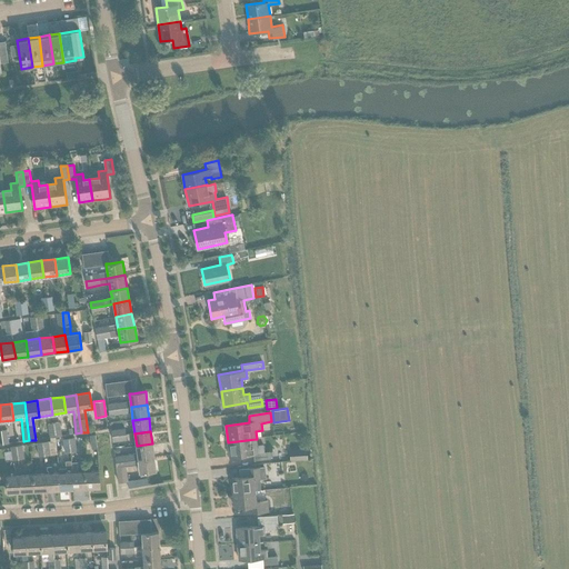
[(229,457),(252,453),(253,460),(270,458),(270,451),(265,451),(263,445),(257,446),(256,439),(228,442),(229,457)]
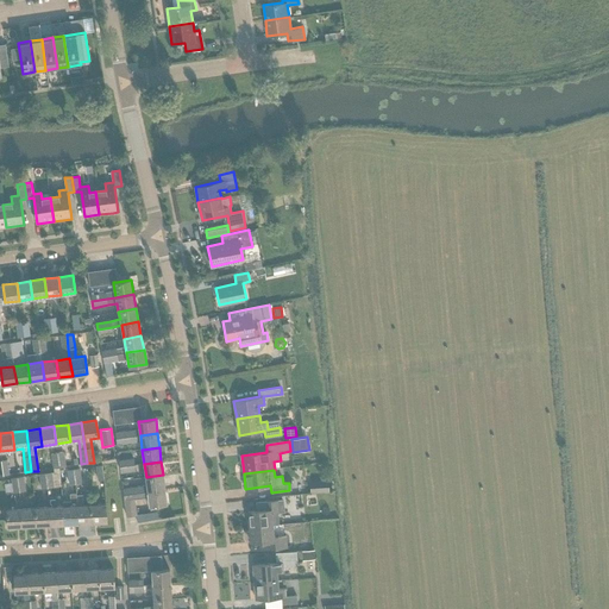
[(163,475),(146,477),(148,491),(165,489),(163,475)]
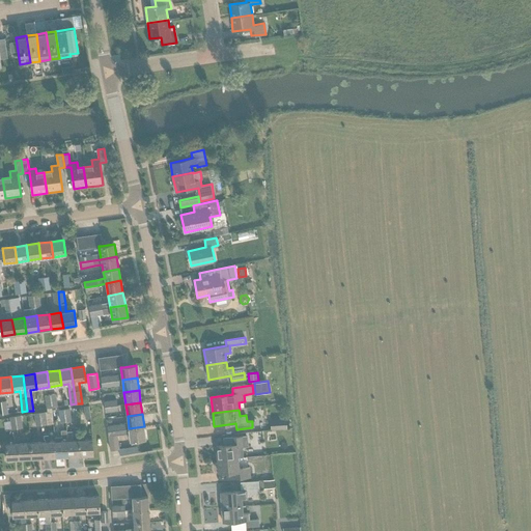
[(286,421),(278,421),(279,429),(286,428),(286,421)]
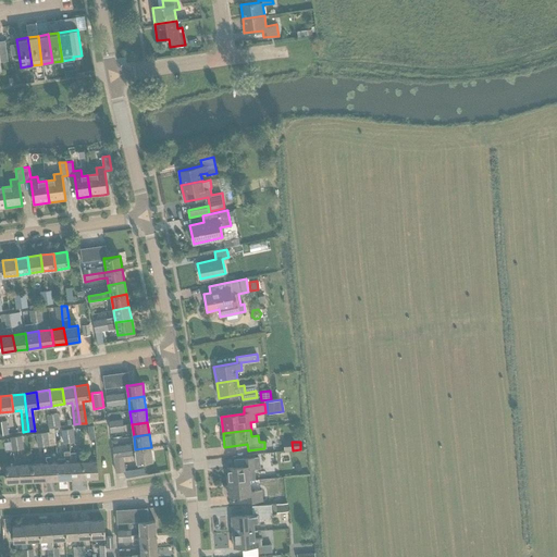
[(137,462),(147,461),(152,460),(151,447),(135,449),(137,462)]
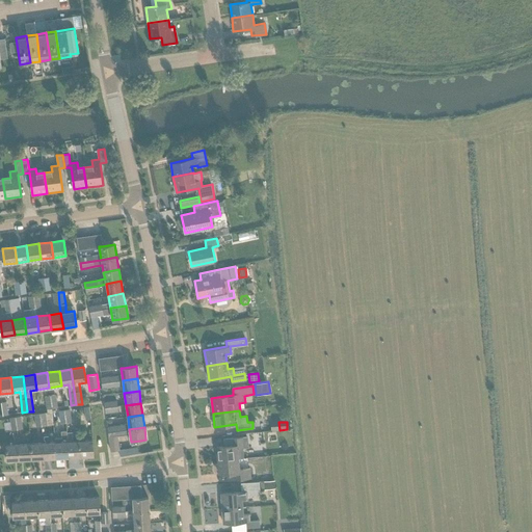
[(79,441),(74,442),(73,432),(67,433),(68,442),(68,457),(80,456),(79,441)]
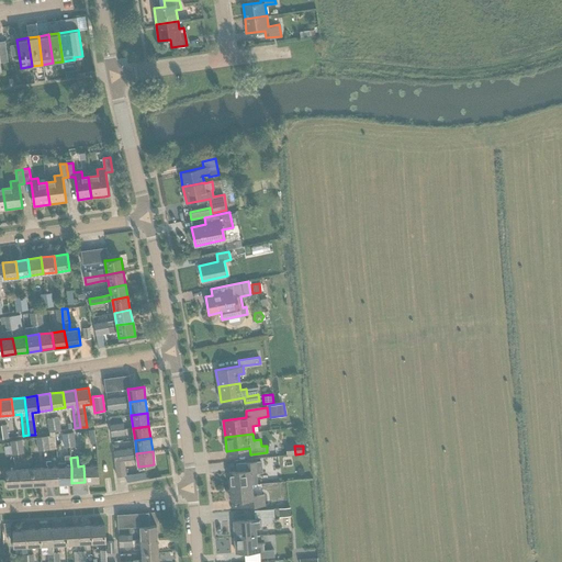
[(85,465),(83,465),(85,482),(98,481),(98,465),(90,465),(89,458),(83,459),(85,465)]
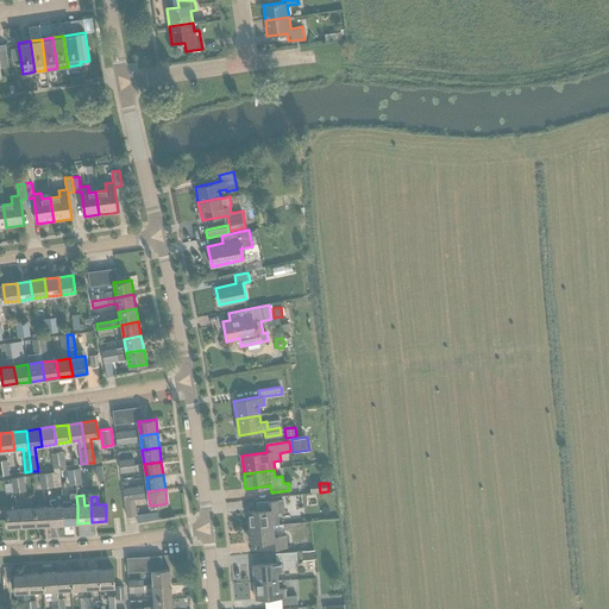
[(55,498),(49,500),(50,503),(51,503),(51,507),(49,507),(50,525),(64,523),(63,507),(56,507),(55,498)]
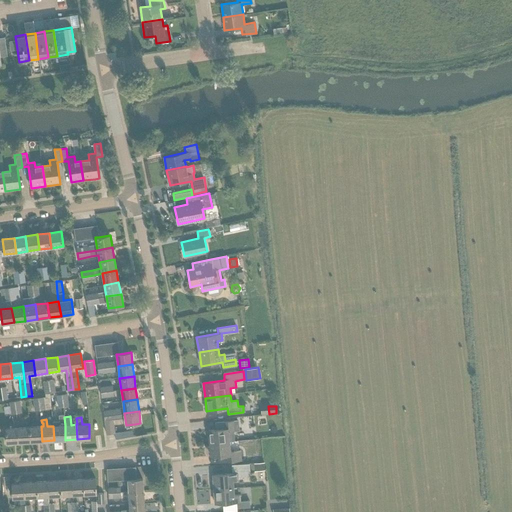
[(105,421),(104,421),(106,434),(115,433),(113,419),(105,421)]
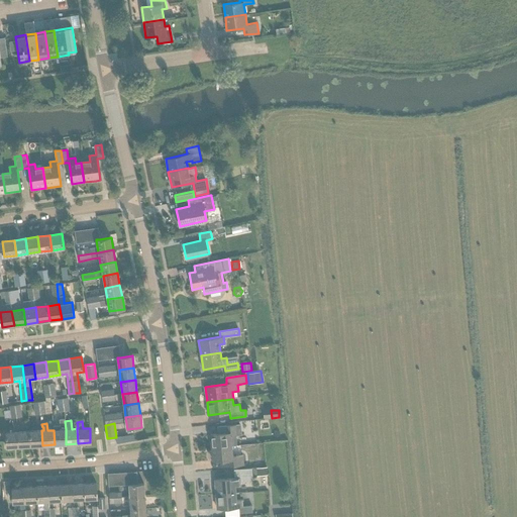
[(240,424),(226,426),(227,433),(210,434),(212,447),(232,445),(231,436),(241,435),(240,424)]
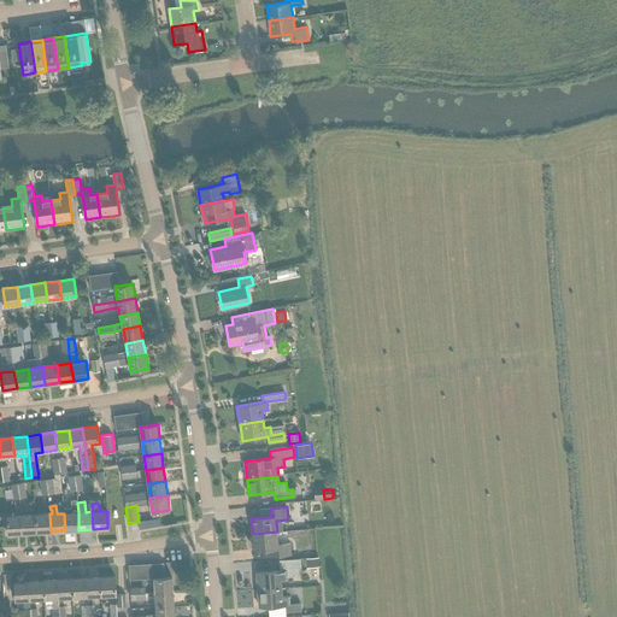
[(65,530),(78,530),(78,512),(64,513),(65,530)]
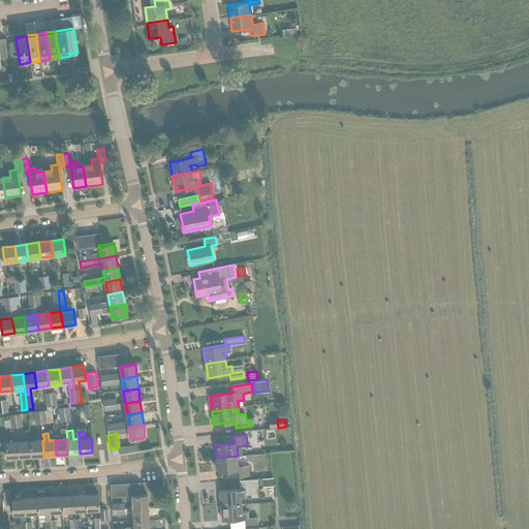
[(31,457),(43,456),(42,440),(30,441),(31,457)]
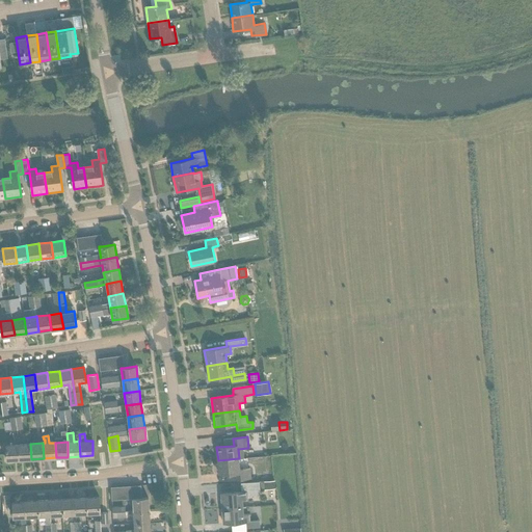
[(30,444),(18,445),(19,459),(31,459),(30,444)]
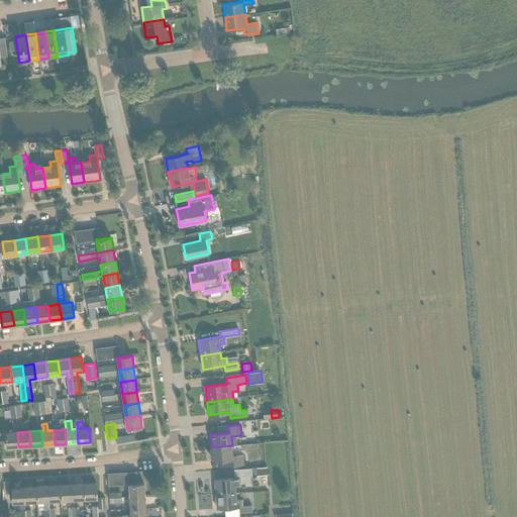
[(18,446),(17,432),(5,432),(6,447),(18,446)]
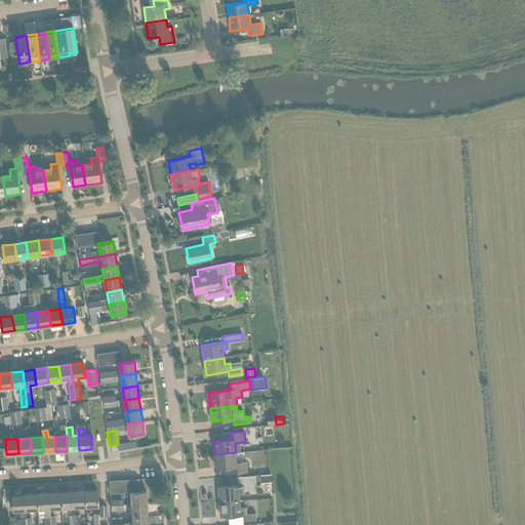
[(248,473),(247,462),(237,463),(236,452),(215,454),(216,468),(233,467),(234,474),(248,473)]
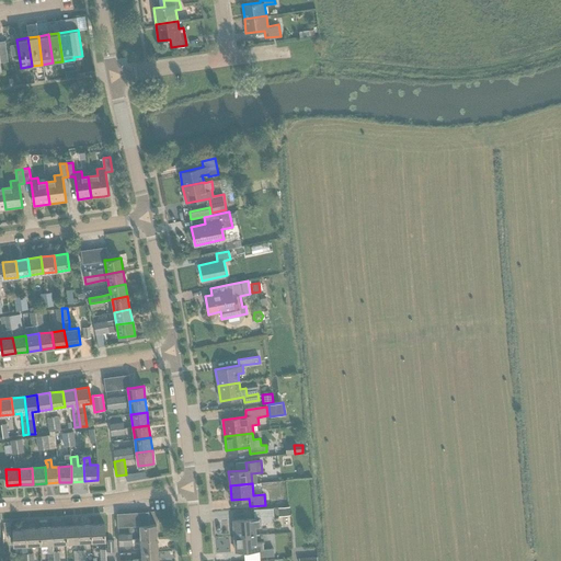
[(289,506),(278,507),(278,516),(289,515),(289,506)]
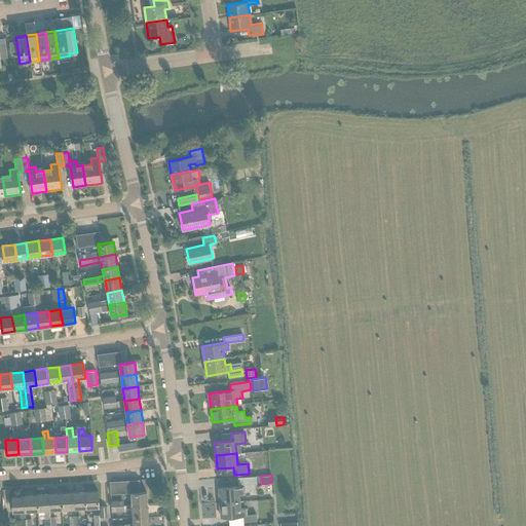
[(240,486),(219,488),(219,495),(221,495),(222,502),(239,501),(239,494),(245,493),(245,487),(254,486),(254,479),(240,480),(240,486)]
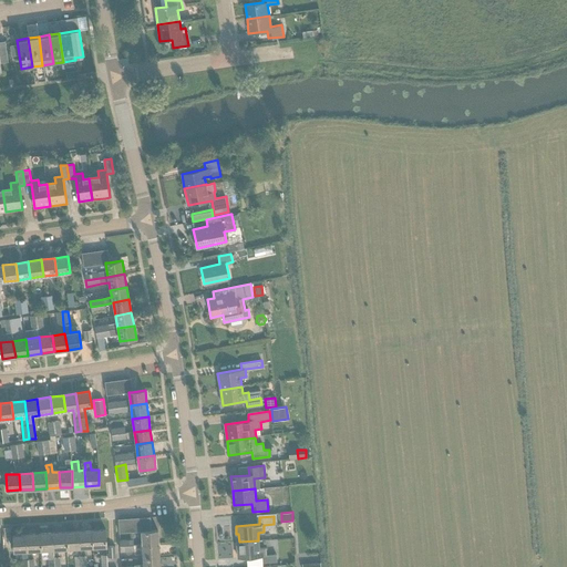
[(105,529),(92,531),(93,547),(106,547),(105,529)]
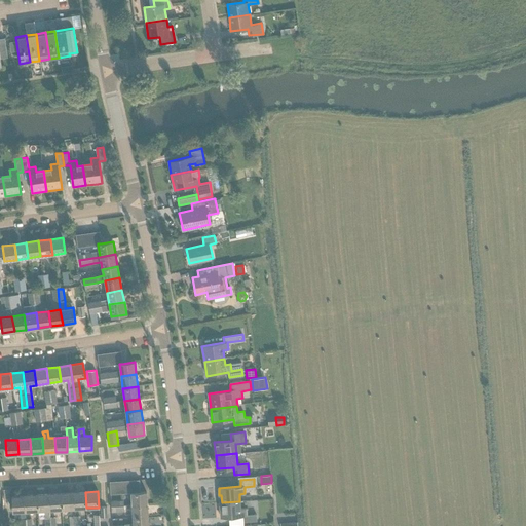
[(86,508),(85,492),(73,493),(74,509),(86,508)]
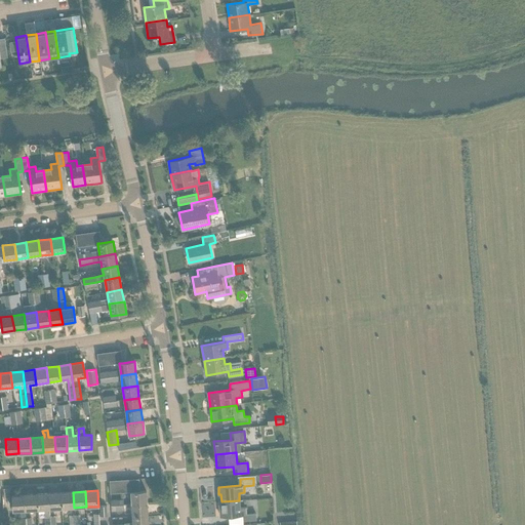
[(146,491),(139,491),(134,491),(130,492),(131,505),(147,503),(146,491)]
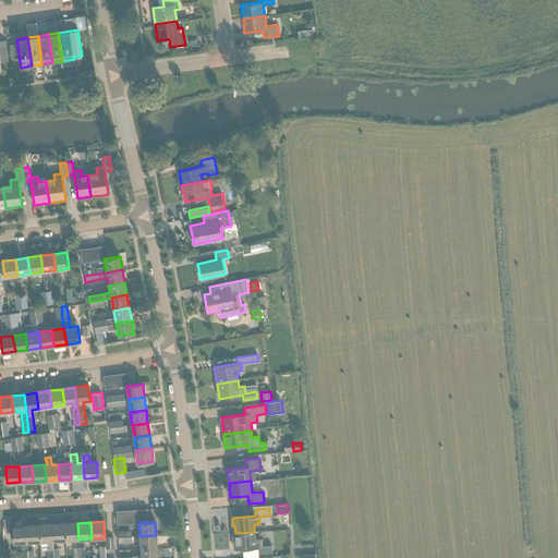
[(64,523),(51,524),(52,541),(65,541),(64,523)]
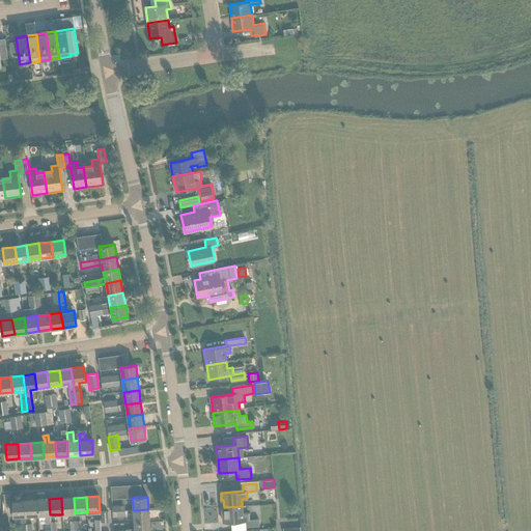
[(74,498),(61,498),(62,514),(75,513),(74,498)]
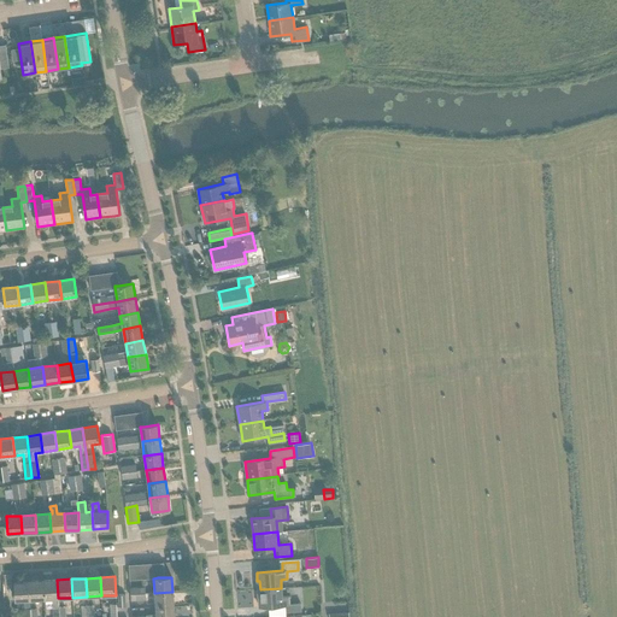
[(52,599),(52,616),(59,616),(59,607),(58,598),(57,580),(43,581),(45,599),(52,599)]
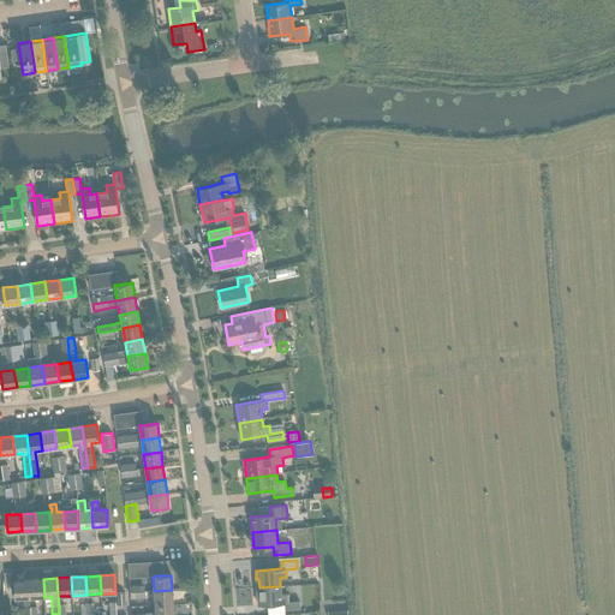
[(43,579),(29,580),(30,598),(45,597),(43,579)]
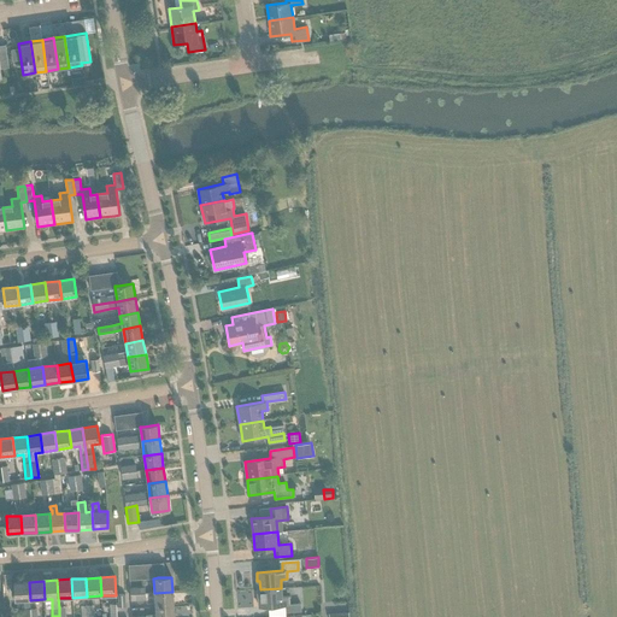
[(16,600),(24,600),(24,609),(24,616),(30,616),(30,609),(30,600),(29,582),(15,582),(16,600)]
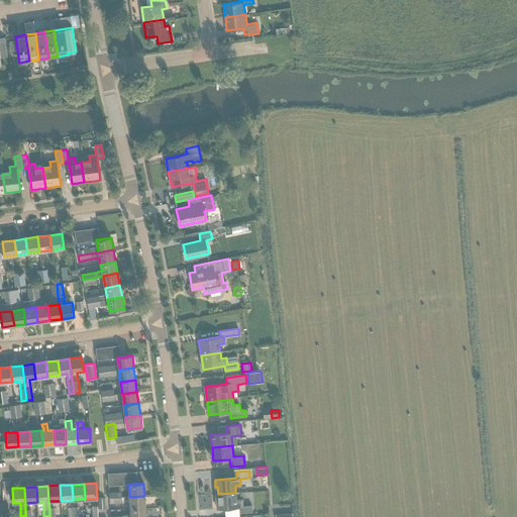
[(242,506),(241,500),(236,500),(235,493),(218,494),(218,501),(216,502),(217,509),(239,507),(239,513),(252,511),(252,506),(242,506)]
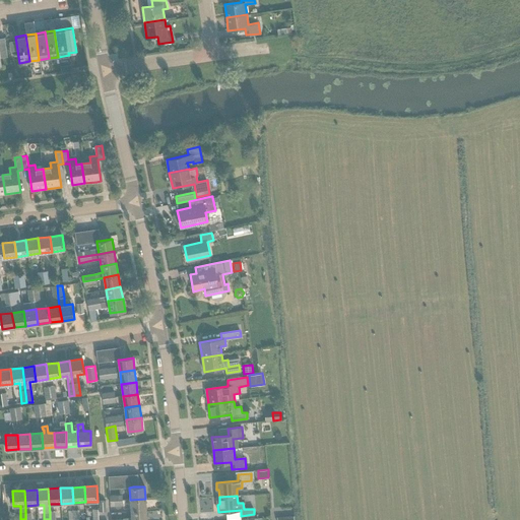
[(145,499),(130,500),(131,512),(146,511),(145,499)]
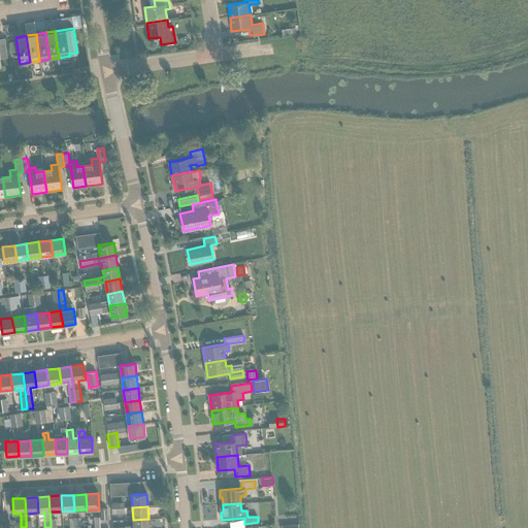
[(149,527),(149,519),(133,520),(133,526),(125,526),(125,527),(112,527),(149,527)]
